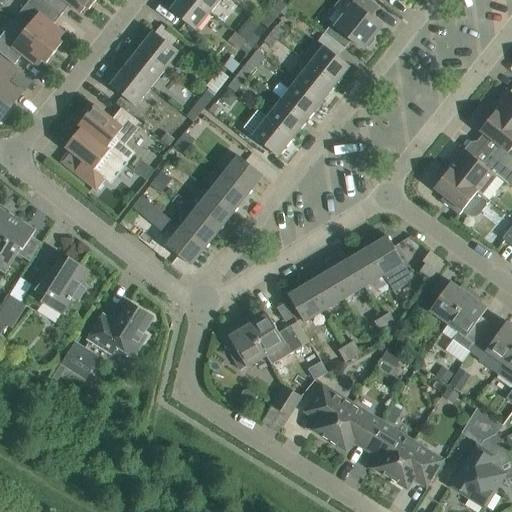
[(27,3),(13,21),(25,30),(55,53),(63,43),(59,40),(65,33),(54,24),(62,15),(61,14),(42,0),(32,0),(29,5),(27,3)]
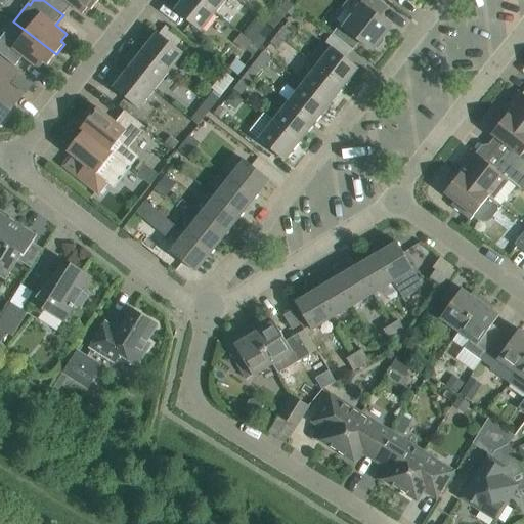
[(43,0),(62,14),(71,5),(82,14),(88,7),(91,10),(98,0),(43,0)]
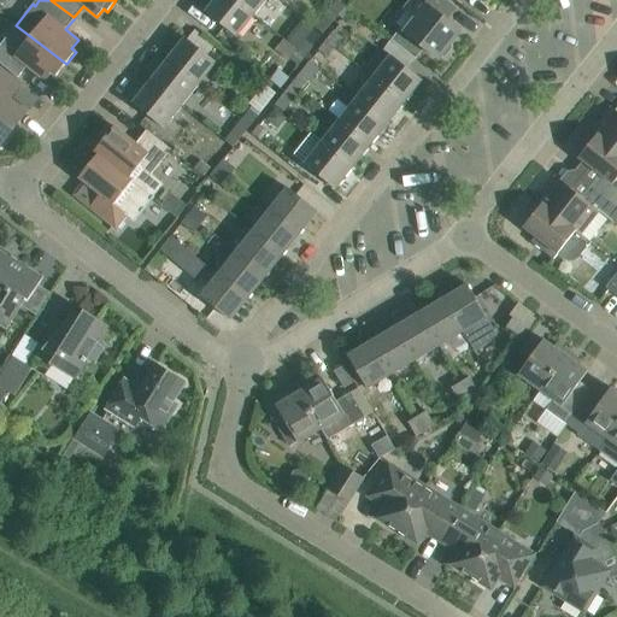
[(253,16),(234,0),(215,0),(205,12),(236,37),(253,16)]
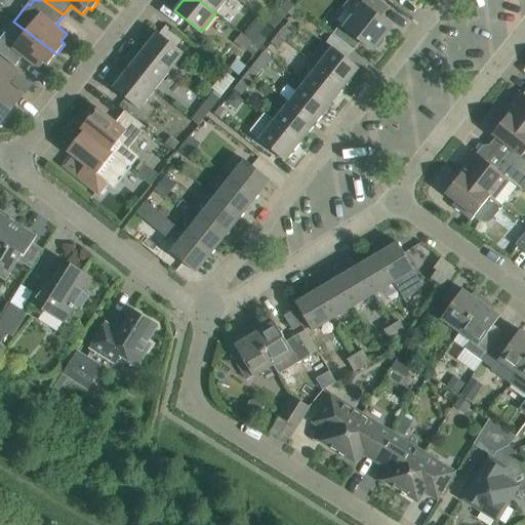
[(199,0),(215,13),(226,0),(199,0)]
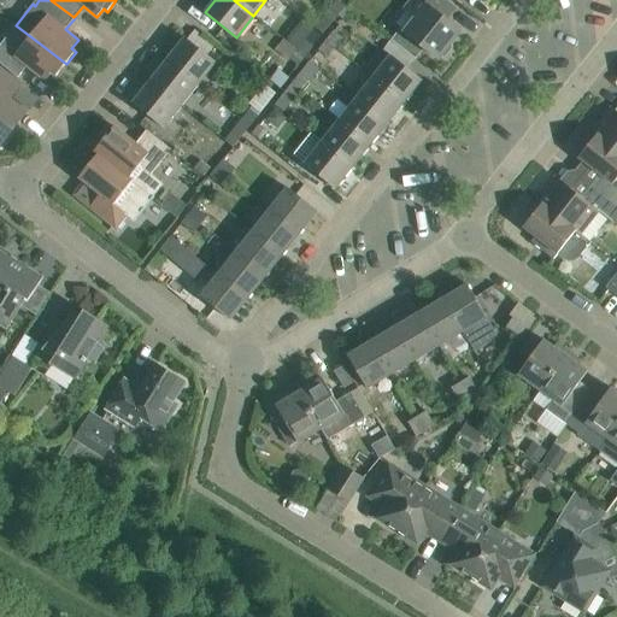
[(342,0),(336,0),(331,7),(340,13),(347,4),(342,0)]
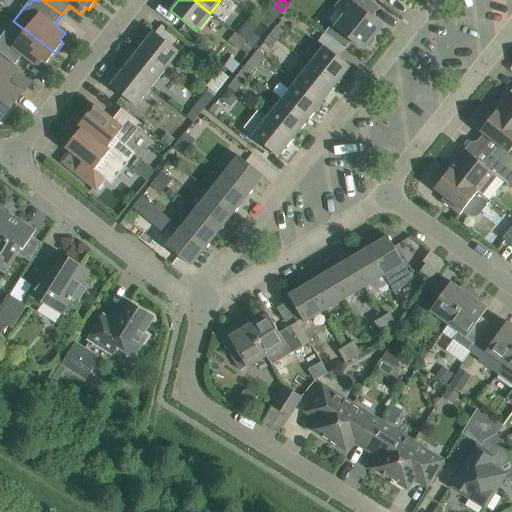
[(374,4),(368,0),(341,0),(336,7),(345,14),(338,23),(335,21),(325,34),(344,49),(351,40),(363,50),(382,26),(366,14),(374,4)]
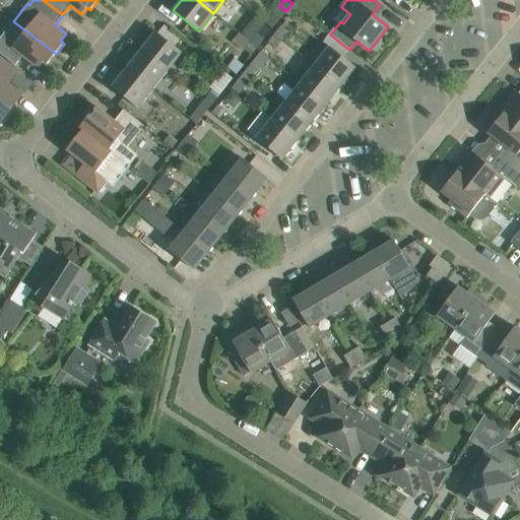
[(286,11),(285,12),(291,18),(300,9),(293,3),(286,11)]
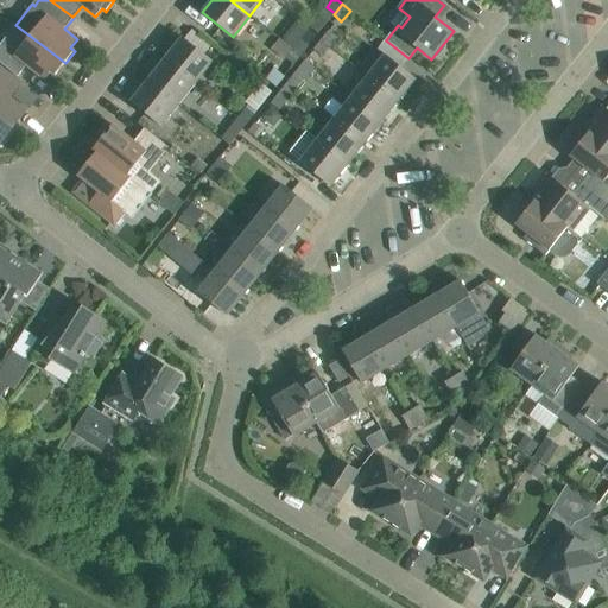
[(334,14),(335,13),(327,7),(320,17),(327,23),(334,14)]
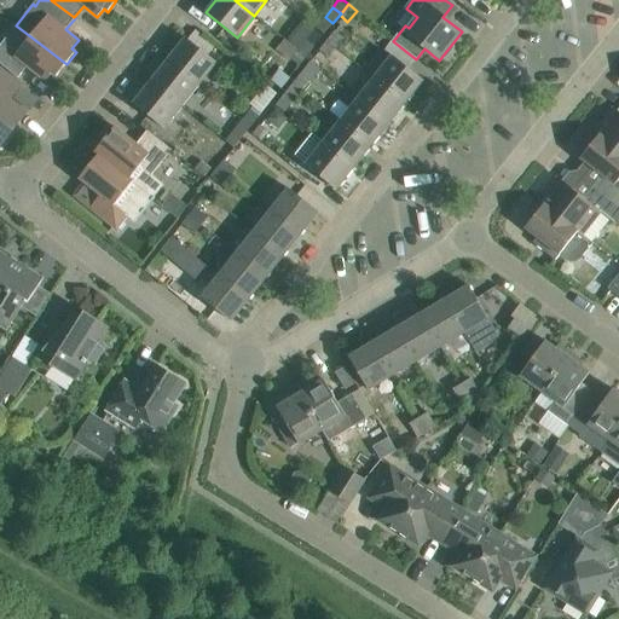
[(10,33),(0,45),(0,64),(18,79),(27,67),(46,82),(52,74),(56,77),(67,64),(30,36),(16,25),(10,33)]
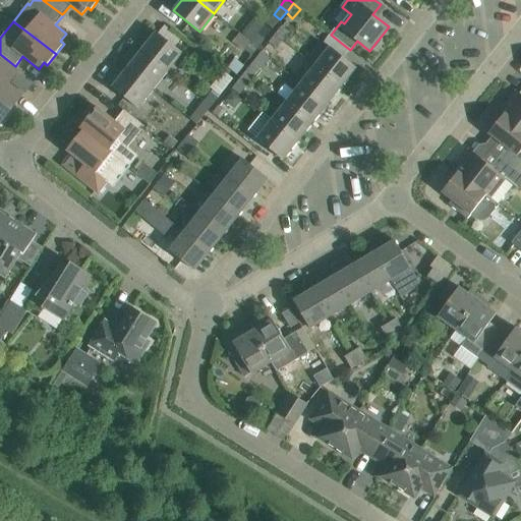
[(276,35),(283,40),(289,32),(282,26),(276,35)]
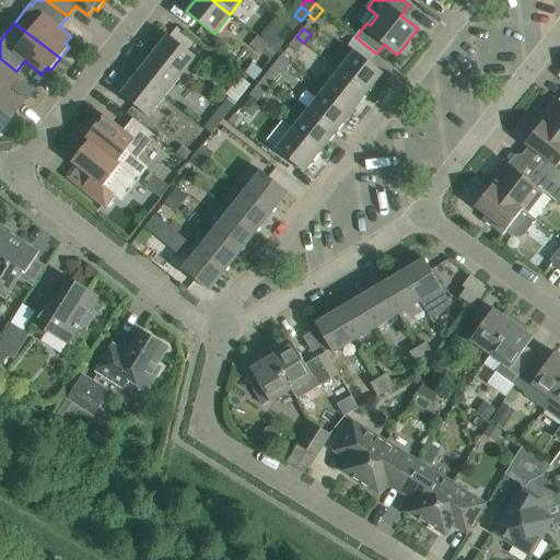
[(152,55),(181,77),(196,57),(168,34),(152,55)]
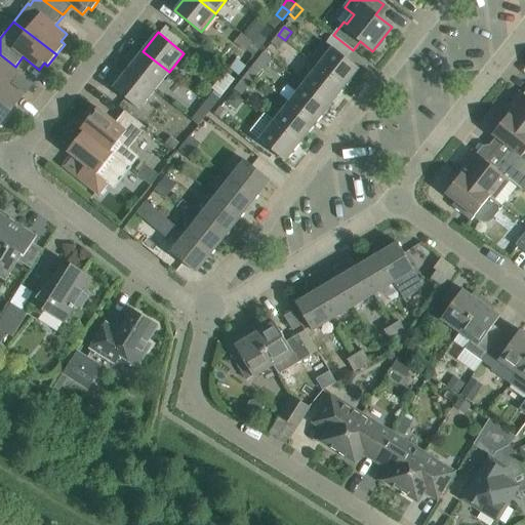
[(259,34),(253,42),(259,47),(267,39),(259,34)]
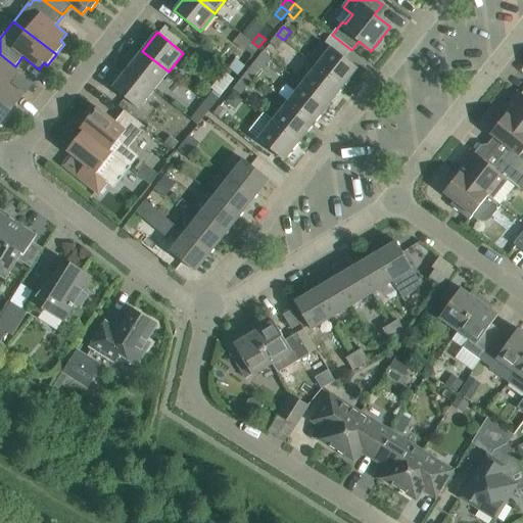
[(277,48),(284,40),(277,35),(271,43),(277,48)]
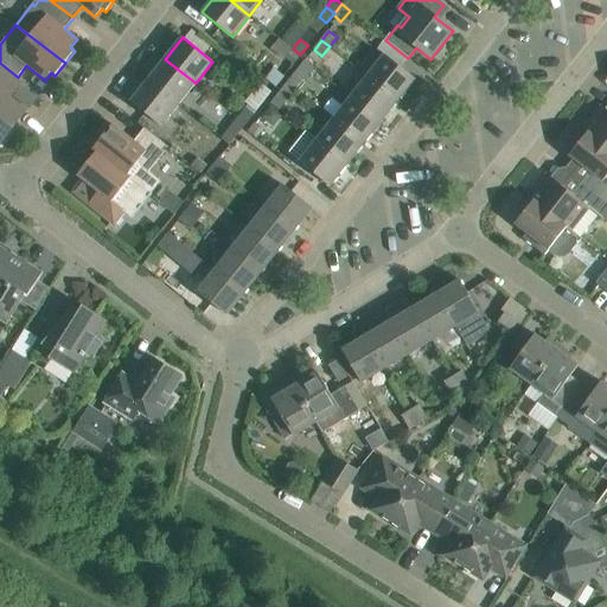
[(293,49),(285,58),(293,64),(300,55),(293,49)]
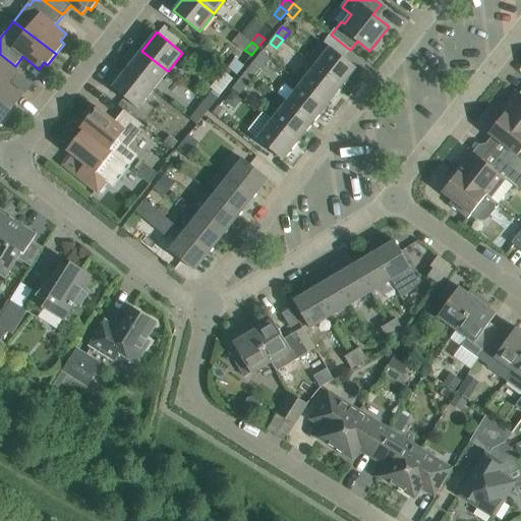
[(356,68),(330,47),(314,66),(341,87),(356,68)]
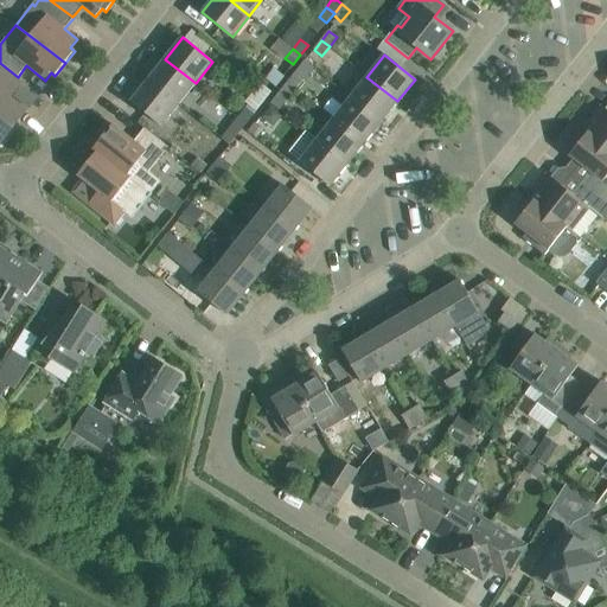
[(148,81),(178,104),(196,83),(165,59),(148,81)]
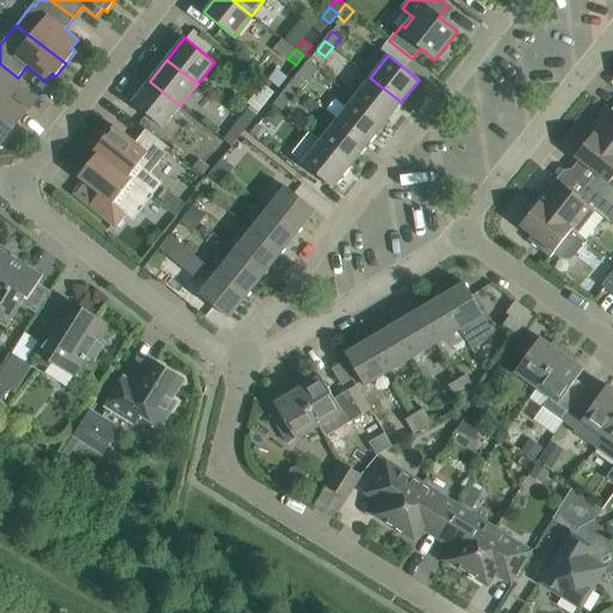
[(10,99),(20,85),(0,68),(0,140),(2,138),(5,139),(26,113),(10,99)]
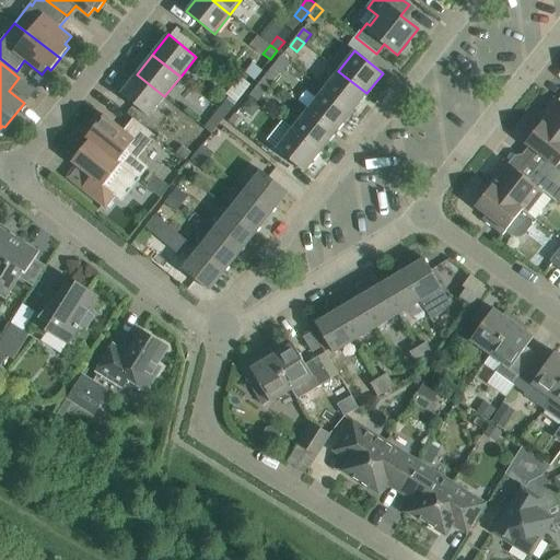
[(266,77),(272,82),(279,73),(272,68),(266,77)]
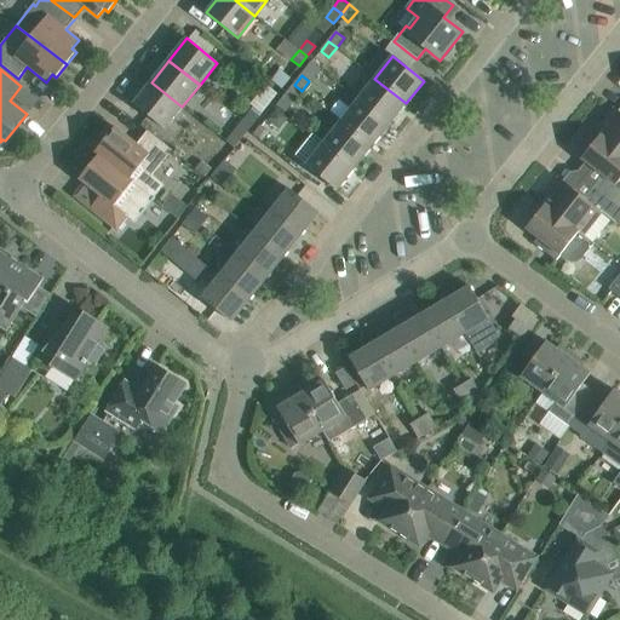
[(357,99),(389,125),(406,103),(374,79),(357,99)]
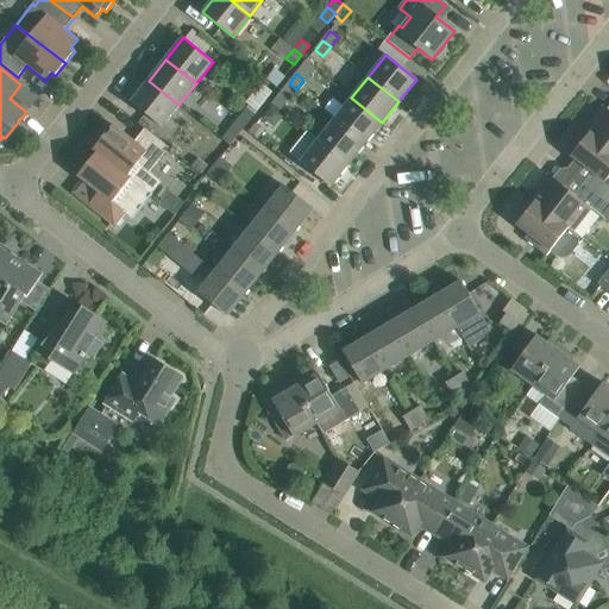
[(149,81),(131,102),(162,127),(179,105),(149,81)]
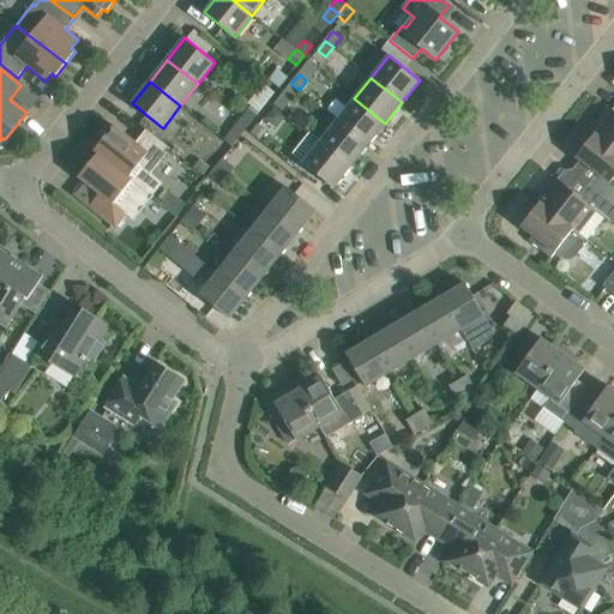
[(275,106),(282,112),(299,90),(292,84),(275,106)]
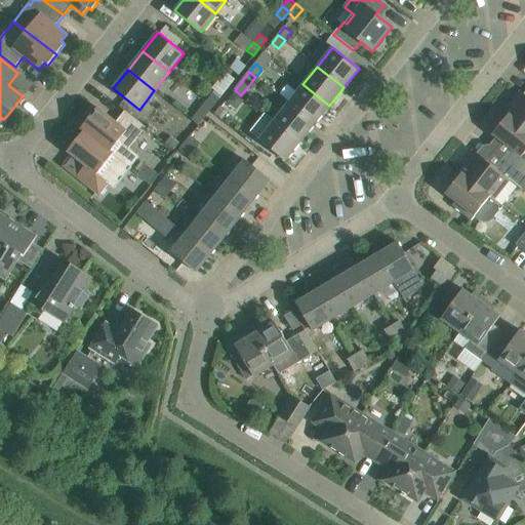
[(288,103),(315,124),(329,106),(303,84),(288,103)]
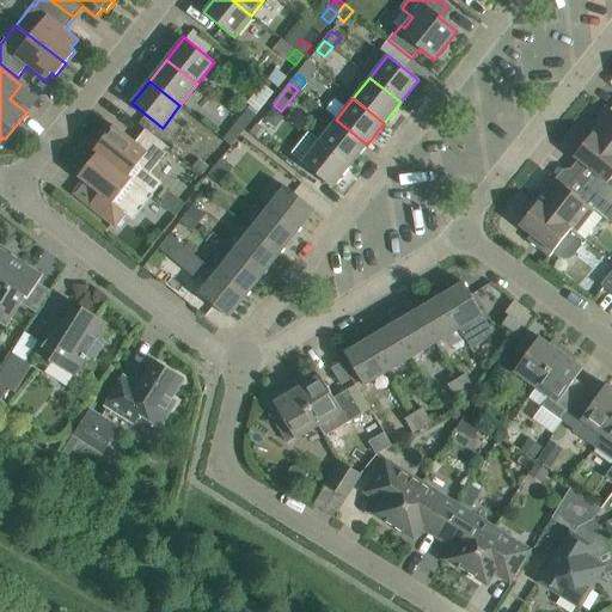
[(611,111),(606,106),(587,130),(592,134),(611,150),(611,111)]
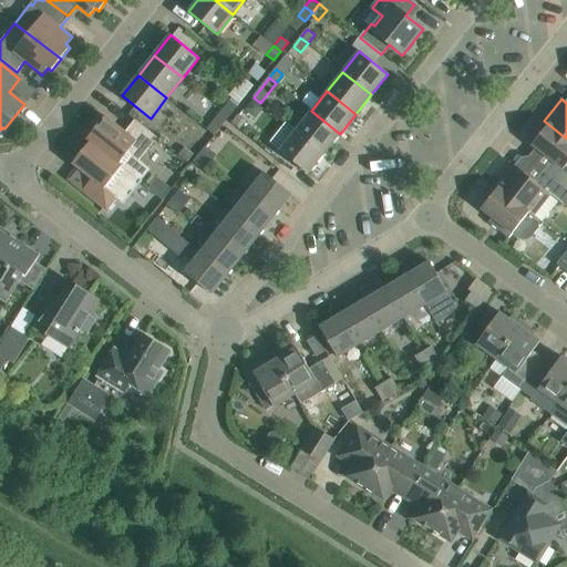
[(223,110),(229,115),(237,106),(229,101),(223,110)]
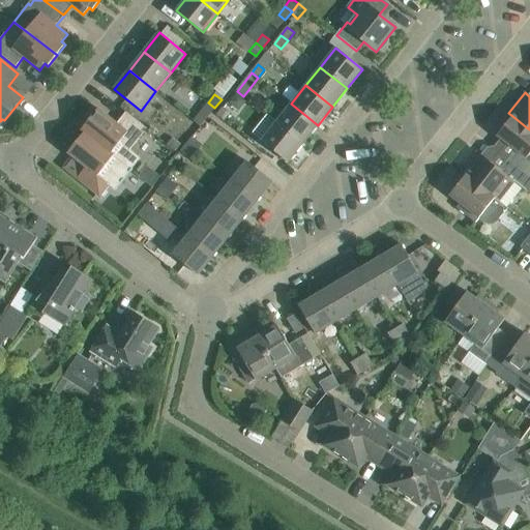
[(214,108),(208,102),(201,111),(208,116),(214,108)]
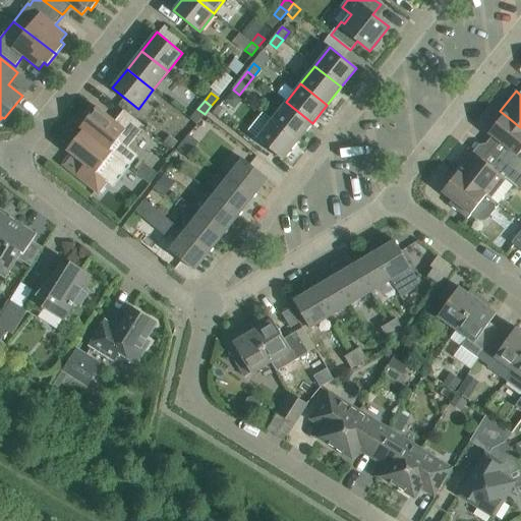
[(272,120),(298,140),(312,123),(286,102),(272,120)]
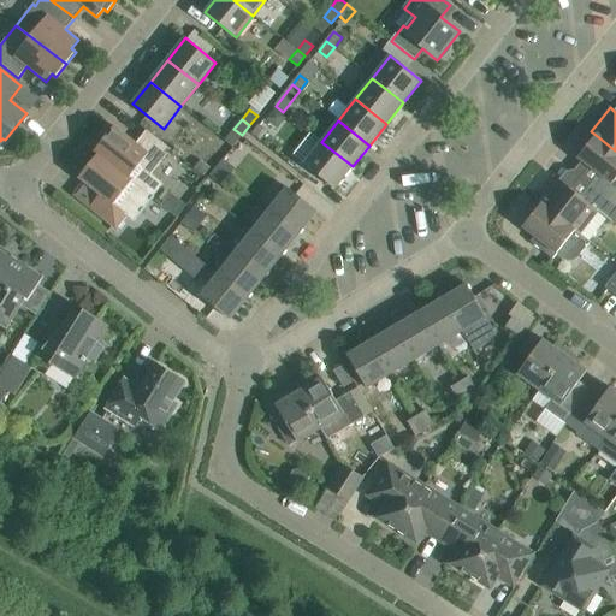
[(260,141),(267,131),(260,125),(252,135),(260,141)]
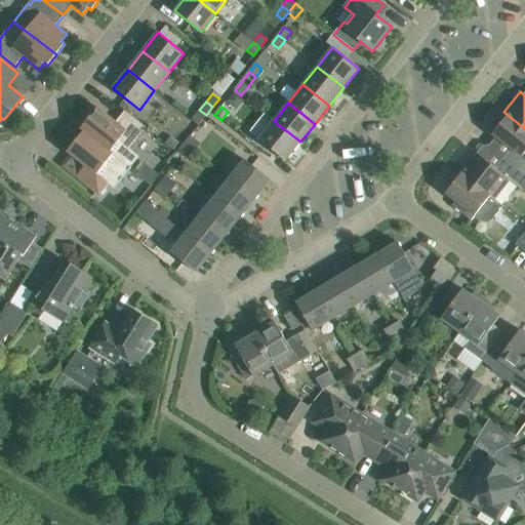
[(83,131),(131,166),(138,156),(128,149),(146,127),(124,111),(116,122),(97,108),(80,129),(83,131)]
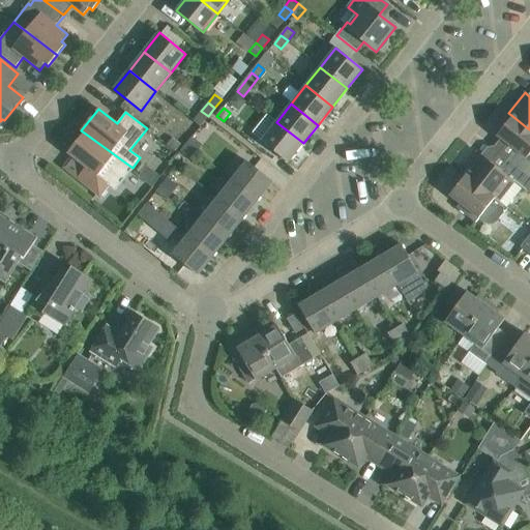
[(529,153),(529,129),(512,116),(497,136),(516,150),(507,160),(529,178),(529,160),(527,158),(529,153)]
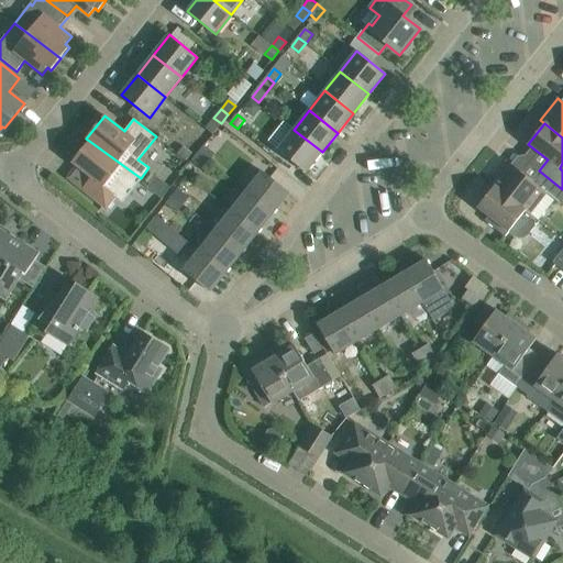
[(294,130),(277,150),(306,173),(322,152),(294,130)]
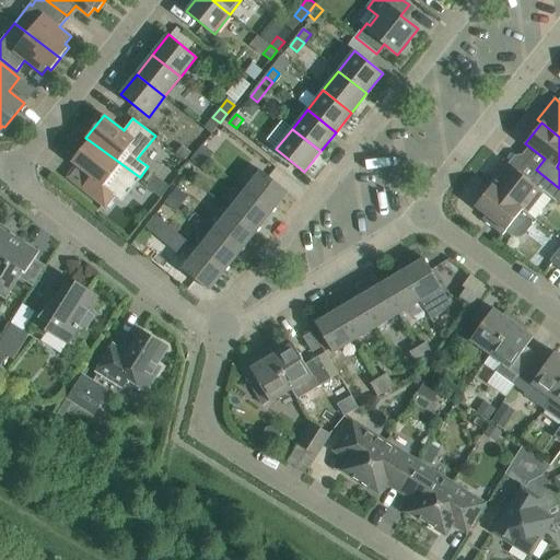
[(105,208),(115,196),(121,201),(140,177),(89,140),(71,162),(91,177),(81,189),(105,208)]
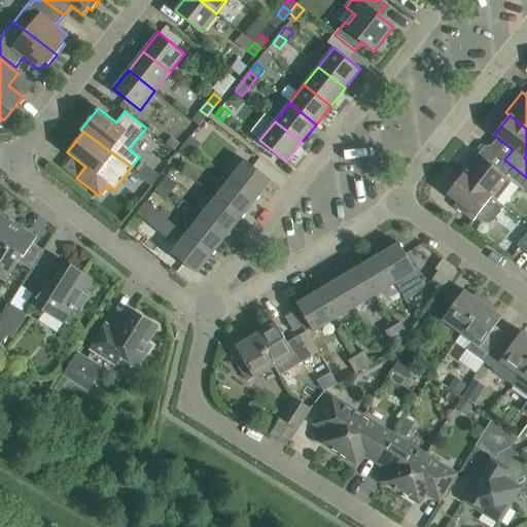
[(190,136),(184,143),(196,151),(201,144),(190,136)]
